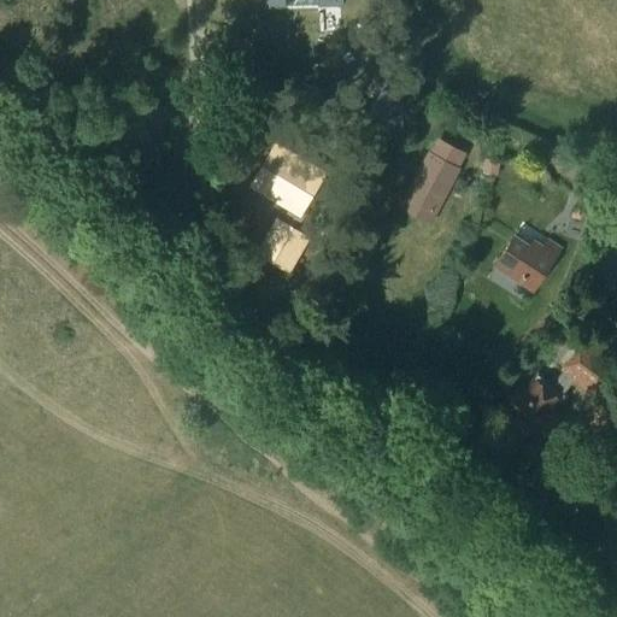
[(377,97),(368,116),(401,133),(401,109),(377,97)]
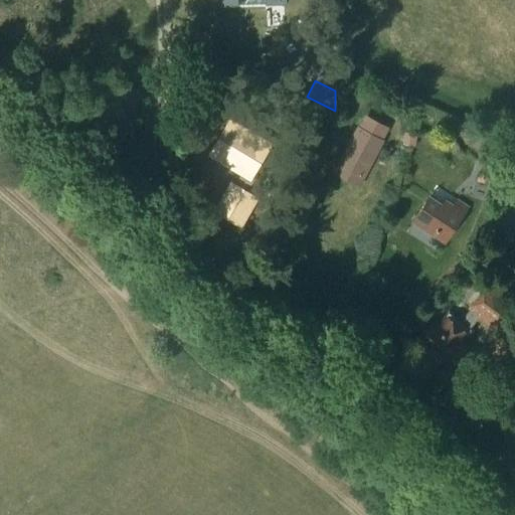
[(359,187),(383,140),(389,128),(365,115),(359,128),(356,126),(331,173),(359,187)]
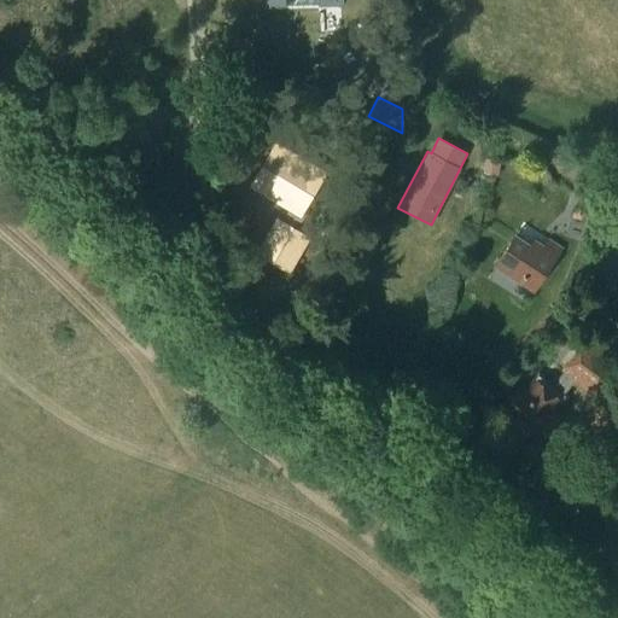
[(297,229),(304,216),(302,215),(326,173),(274,143),(250,186),(289,208),(281,220),(277,217),(256,254),(289,272),(309,235),(297,229)]
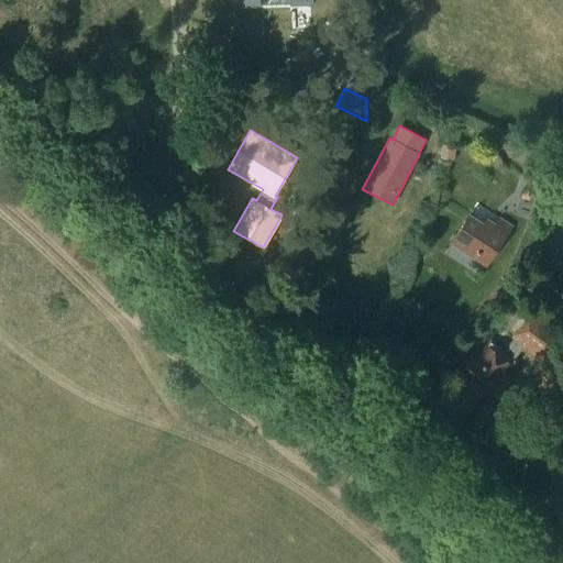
[(445,158),(448,146),(441,145),(439,156),(445,158)]
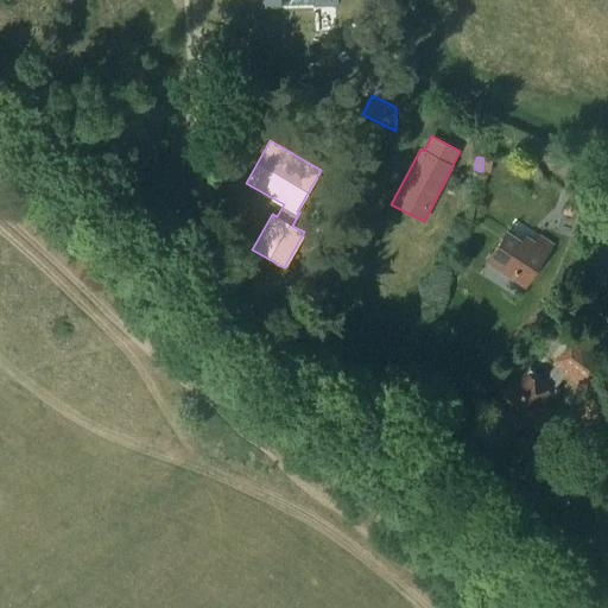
[(492,159),(483,158),(481,171),(488,172),(492,159)]
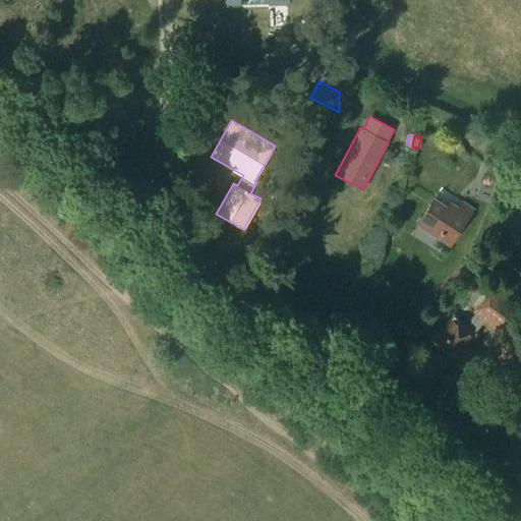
[(470,215),(450,201),(447,206),(432,196),(414,225),(450,247),(470,215)]
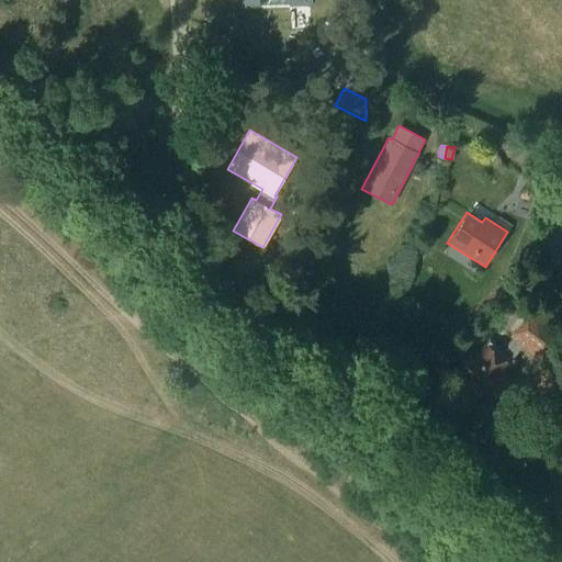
[(531,235),(527,248),(536,250),(540,237),(531,235)]
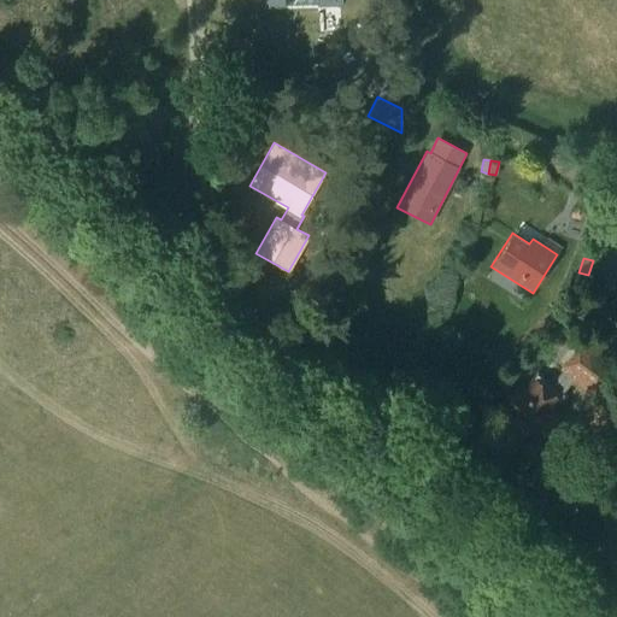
[(593,395),(615,366),(582,341),(559,369),(593,395)]
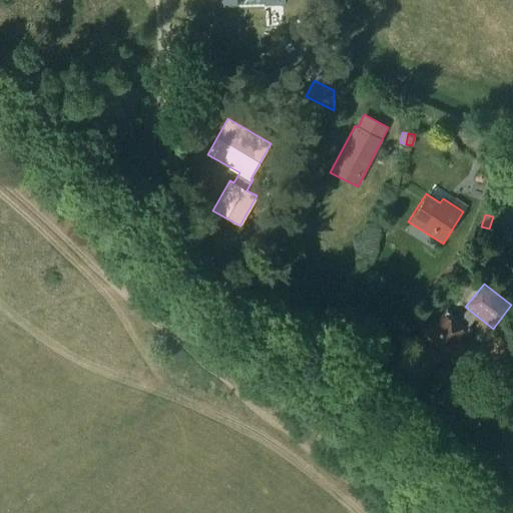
[(469,329),(447,313),(438,325),(430,319),(413,341),(449,368),(466,346),(460,341),(469,329)]
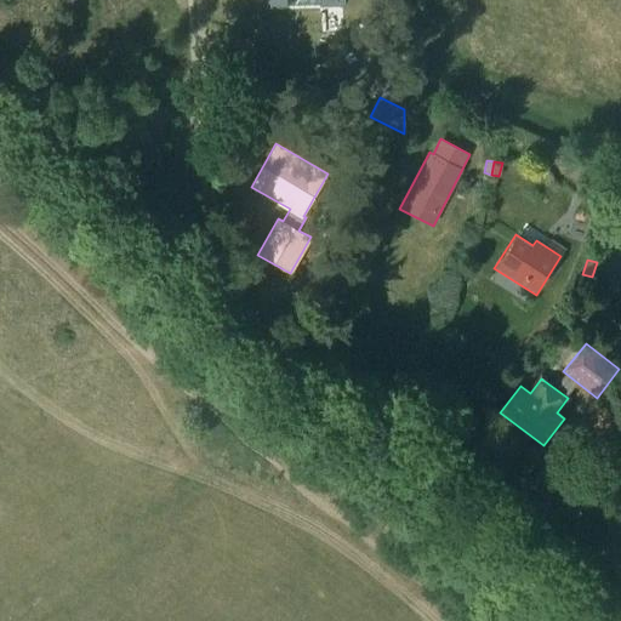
[(619,454),(619,409),(598,409),(597,409),(597,432),(593,432),(591,432),(591,454),(593,454),(619,454)]
